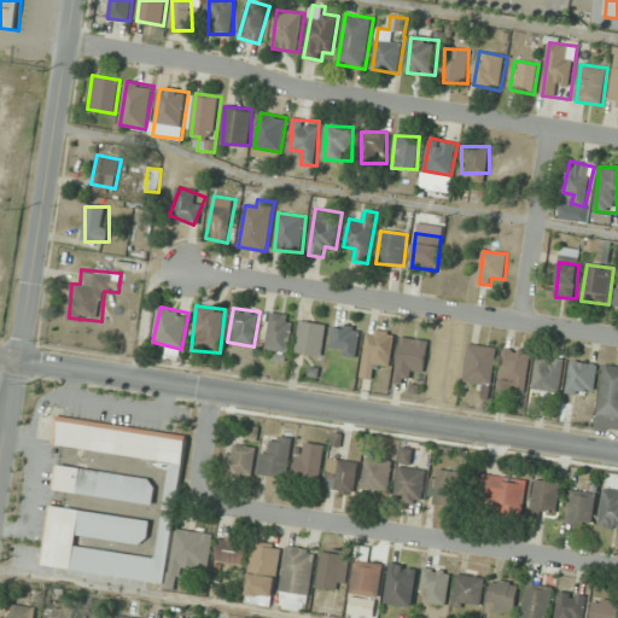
[(287,354),(295,318),(273,313),(264,349),(287,354)]
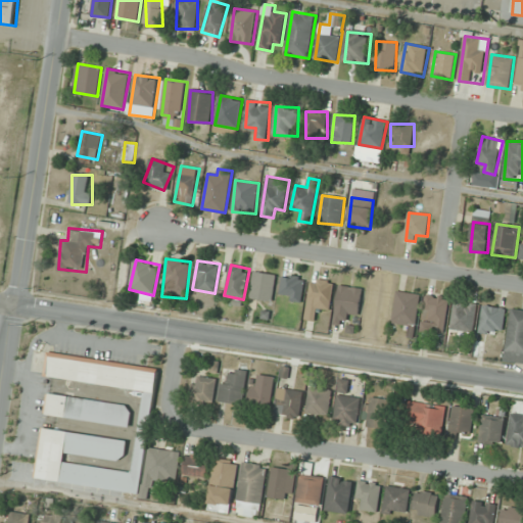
[(276,274),(253,272),(251,299),(273,301),(276,274)]
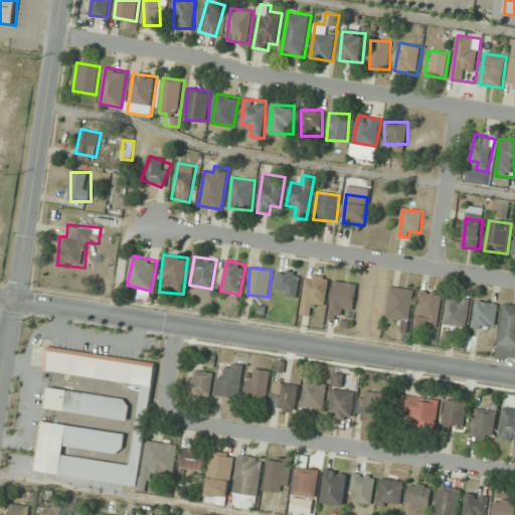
[(277,296),(299,296),(299,270),(277,270),(277,296)]
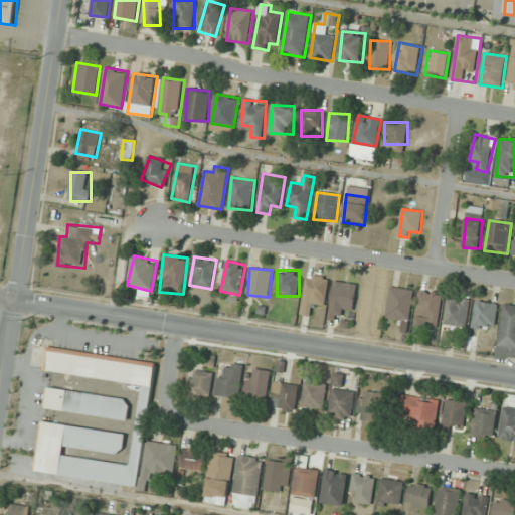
[(303,301),(324,305),(329,278),(308,274),(303,301)]
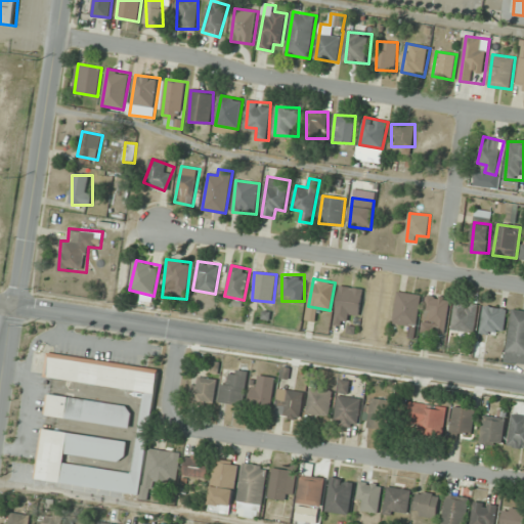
[(334,324),(346,326),(347,316),(359,317),(363,289),(339,286),(334,324)]
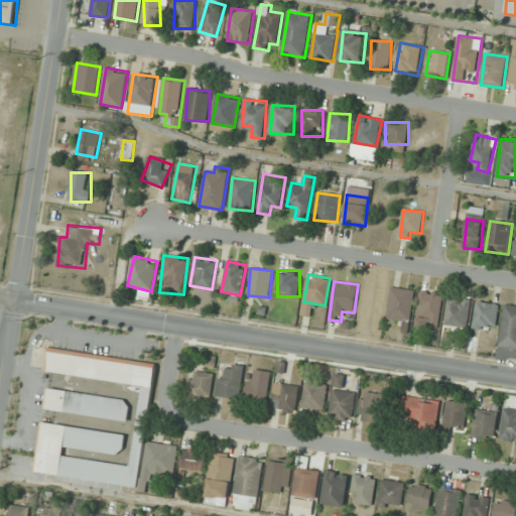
[(414,290),(391,287),(387,319),(403,321),(402,330),(409,331),(414,290)]
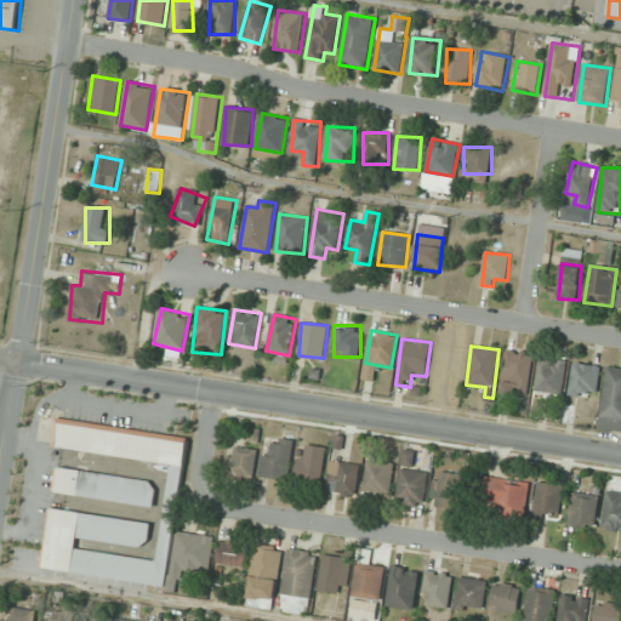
[(501,394),(529,397),(534,353),(505,351),(501,394)]
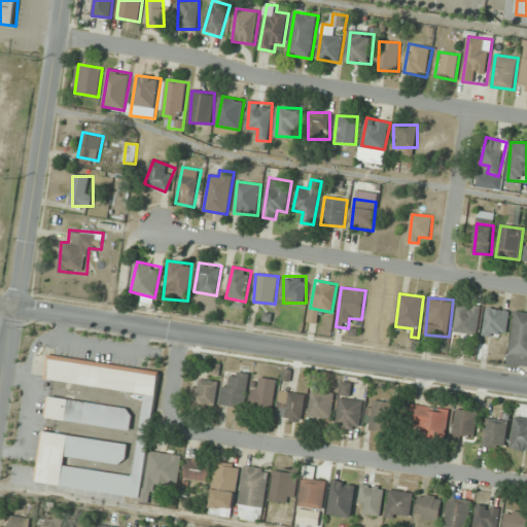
[(455,331),(478,335),(481,307),(458,304),(455,331)]
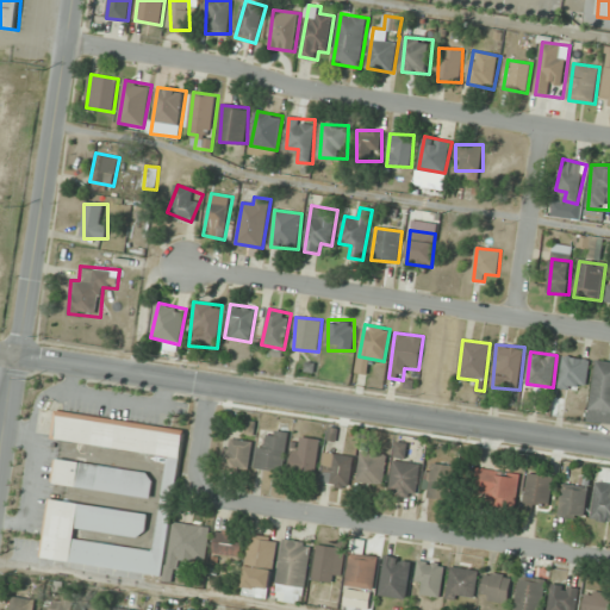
[(589,388),(589,358),(561,358),(561,388),(589,388)]
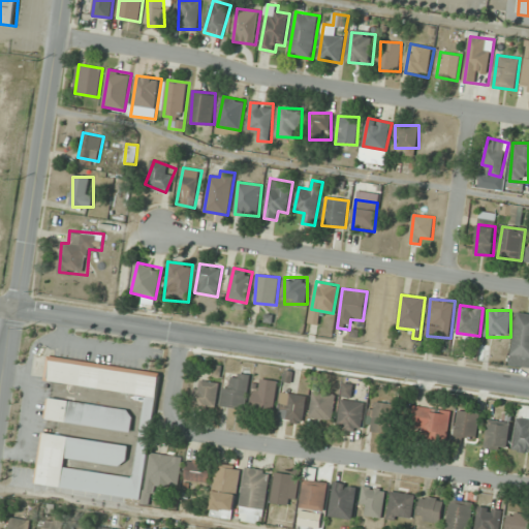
[(528,368),(528,313),(517,312),(510,366),(528,368)]
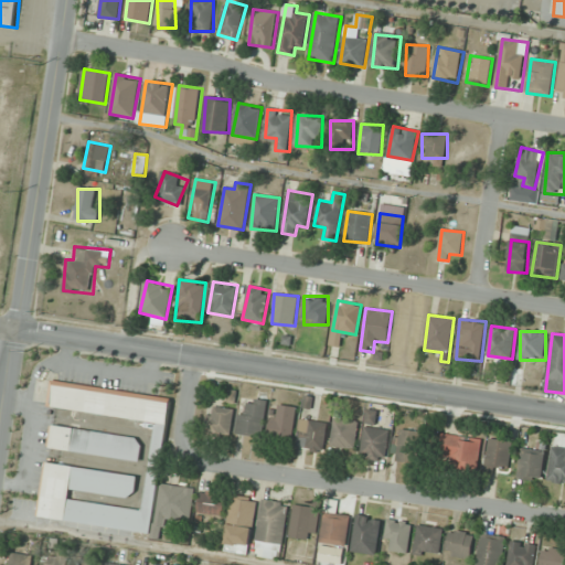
[(152,533),(170,401),(52,385),(49,407),(157,422),(145,510),(71,500),(72,490),(136,499),(139,476),(46,464),(40,518),(152,533)]
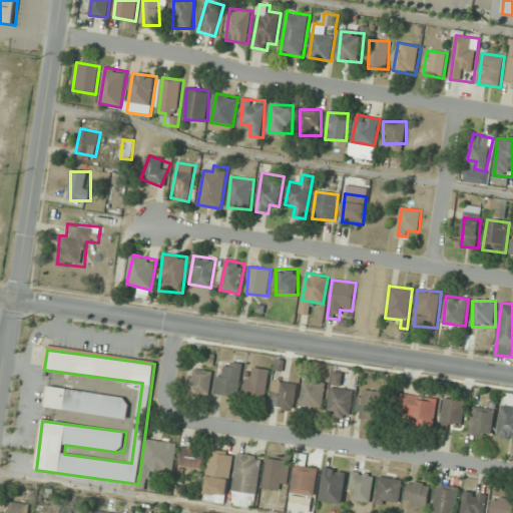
[(221,361),(215,393),(238,397),(243,364),(221,361)]
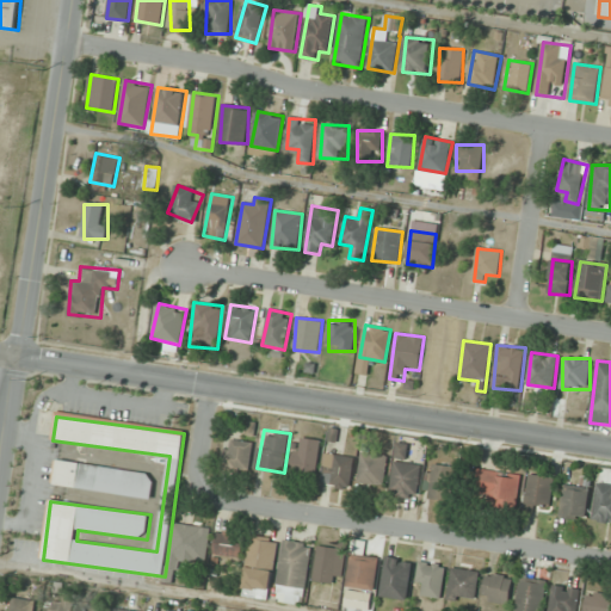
[(315,476),(322,442),(298,436),(290,471),(315,476)]
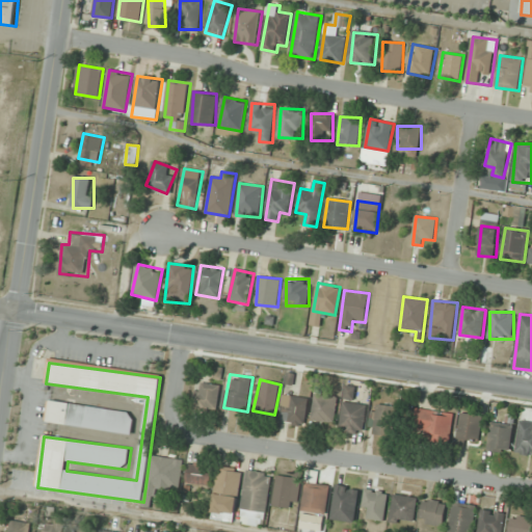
[(218,411),(220,386),(202,383),(201,392),(191,391),(190,409),(218,411)]
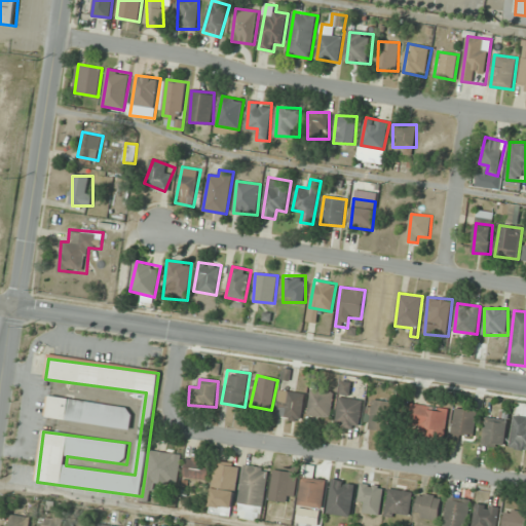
[(351,382),(341,381),(340,395),(350,396),(351,382)]
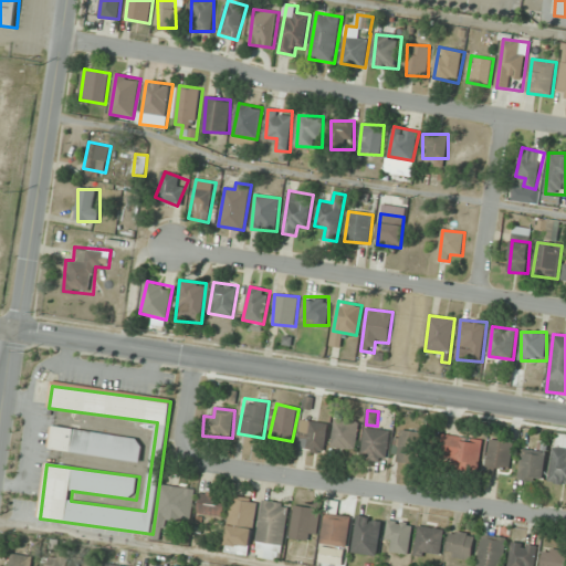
[(297,448),(324,452),(329,425),(303,419),(297,448)]
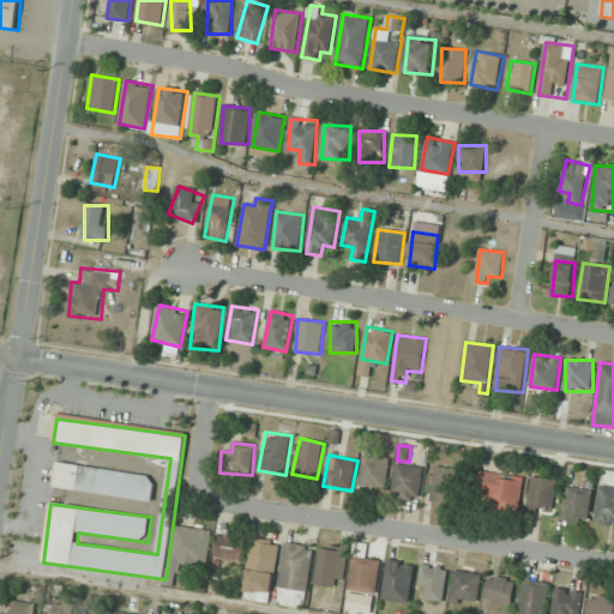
[(385,488),(390,458),(363,455),(360,486),(385,488)]
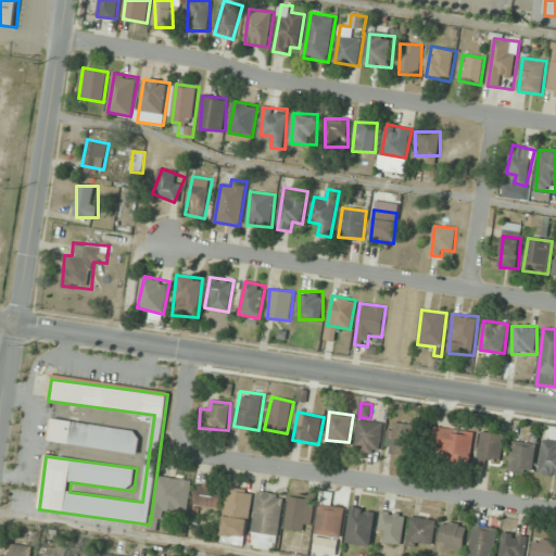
[(51,419),(49,442),(138,453),(141,430),(51,419)]
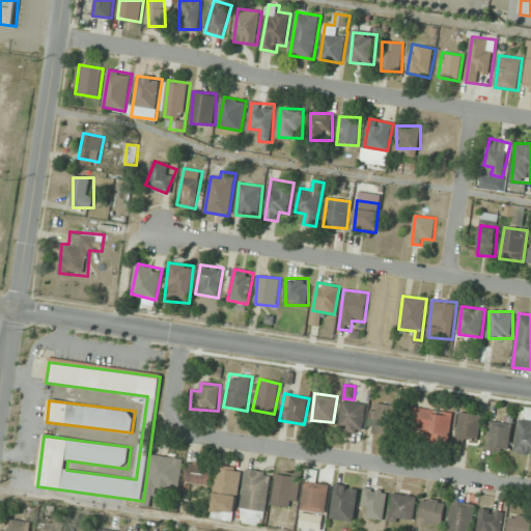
[(365,402),(341,401),(340,431),(363,432),(365,402)]
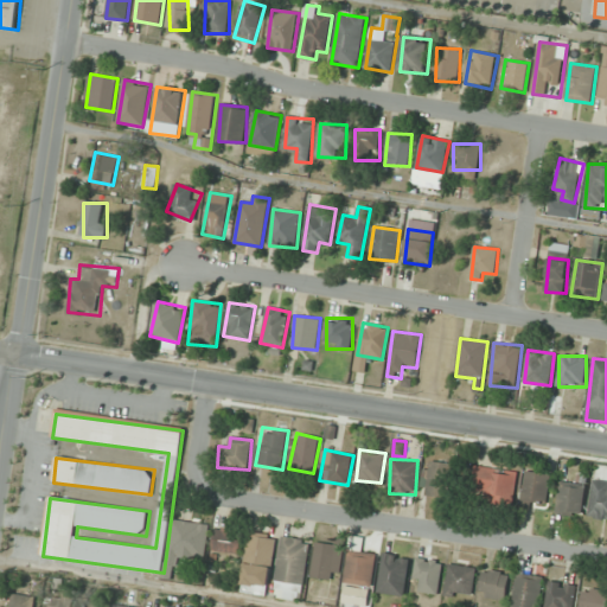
[(447,462),(425,464),(427,497),(449,496),(447,462)]
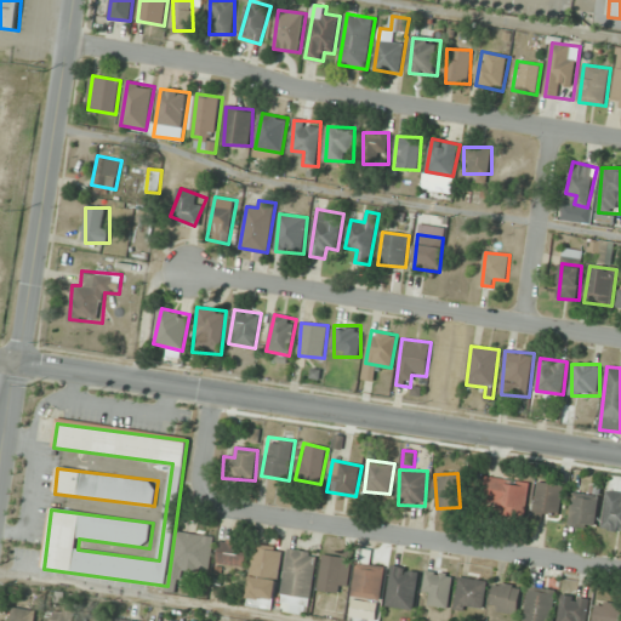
[(529,483),(488,478),(485,507),(525,512),(529,483)]
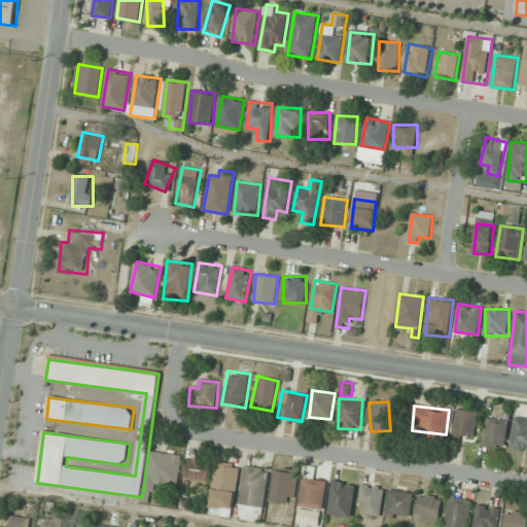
[(473,444),(478,411),(456,409),(453,442),(473,444)]
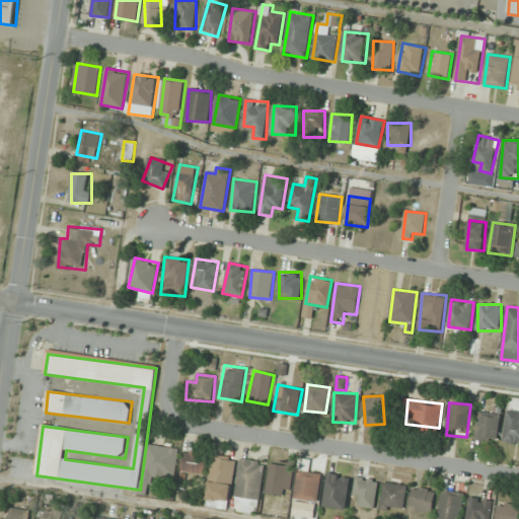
[(518,443),(518,412),(505,413),(505,444),(518,443)]
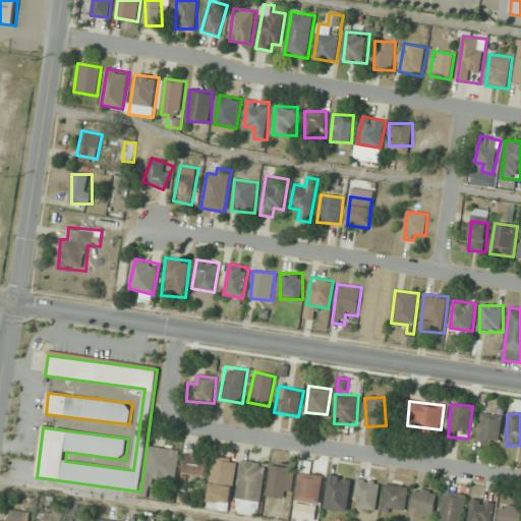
[(501,442),(501,414),(480,414),(480,442),(501,442)]
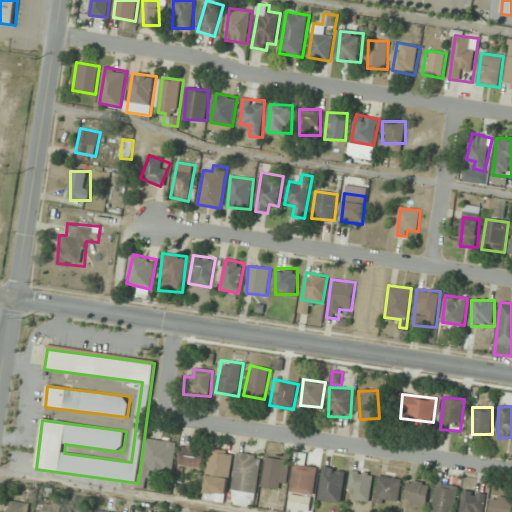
[(176,443),(147,438),(142,469),(171,474),(176,443)]
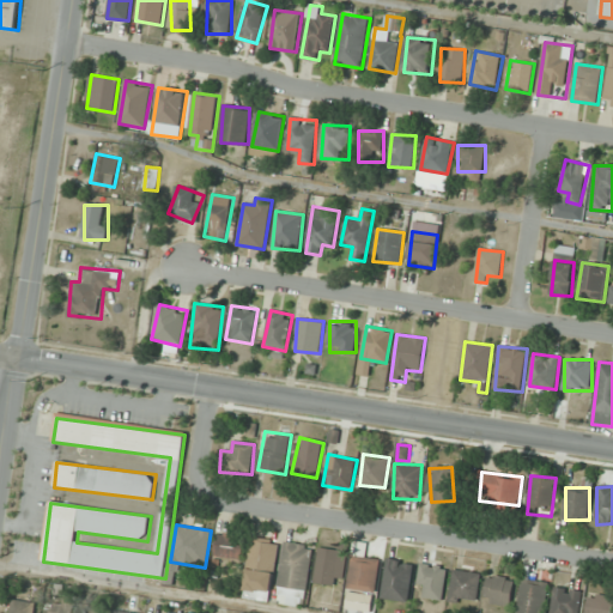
[(244,535),(217,534),(217,558),(243,559),(244,535)]
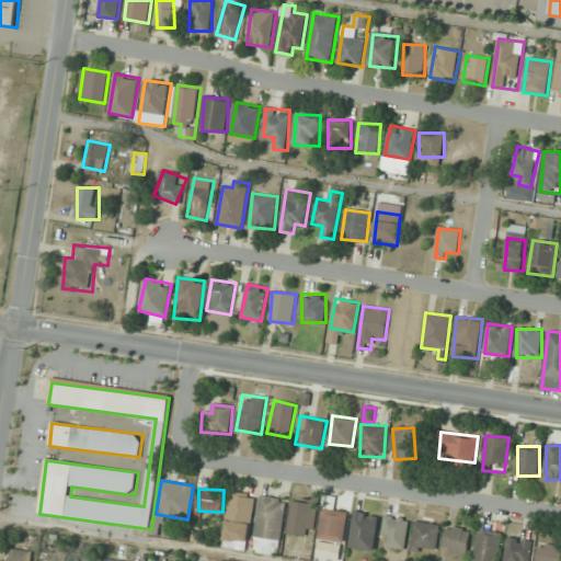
[(222,541),(248,545),(255,495),(231,492),(222,541)]
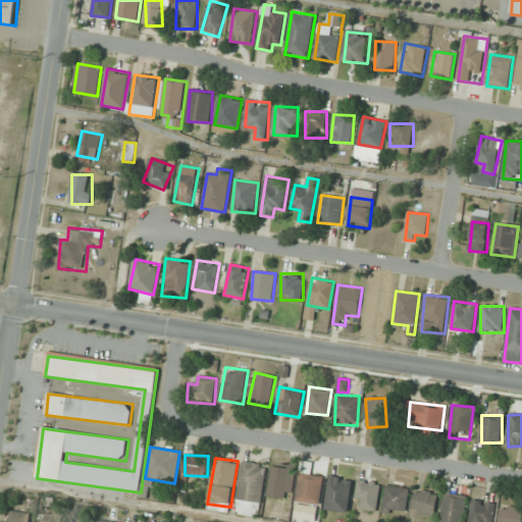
[(261,505),(267,466),(243,462),(237,501),(261,505)]
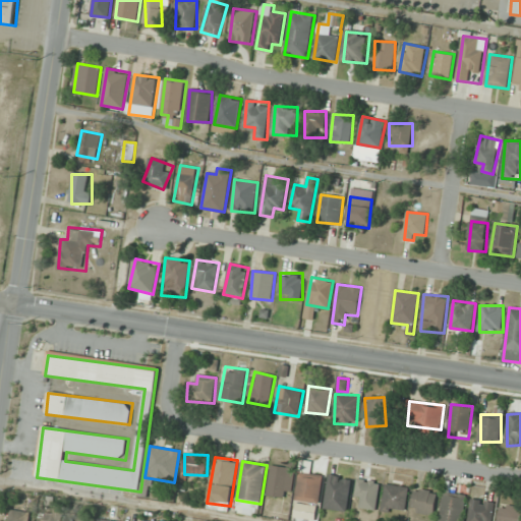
[(311,463),(301,462),(296,502),(319,505),(323,474),(310,473),(311,463)]
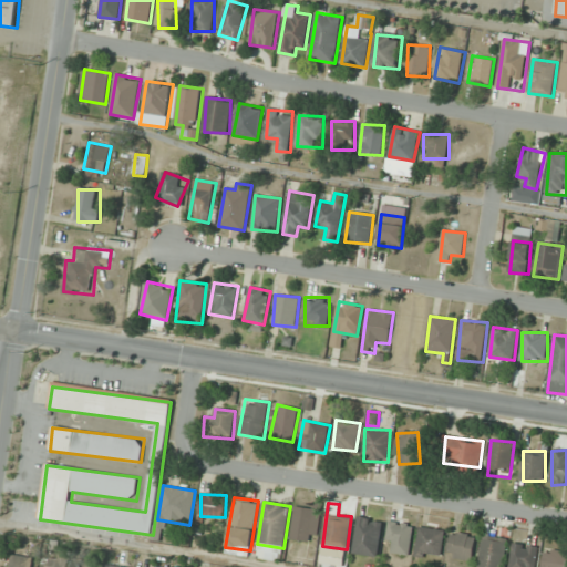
[(316,544),(322,509),(296,505),(289,538),(316,544)]
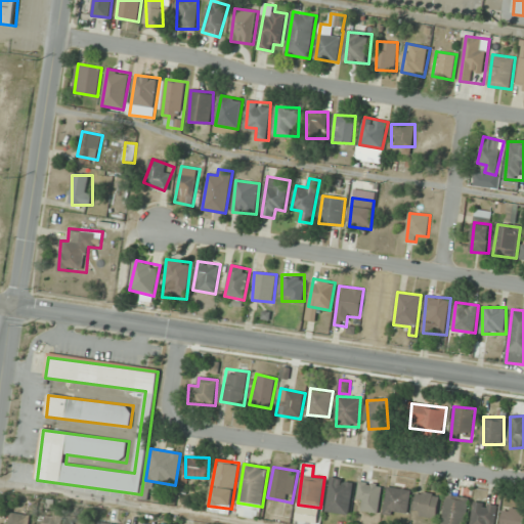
[(350,478),(329,479),(330,514),(352,513),(350,478)]
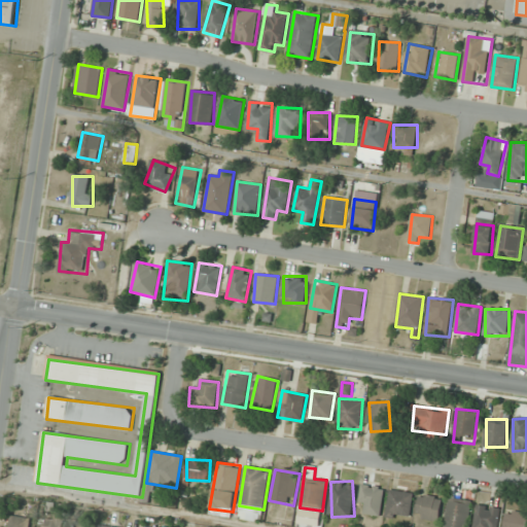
[(384,487),(361,484),(358,513),(381,516),(384,487)]
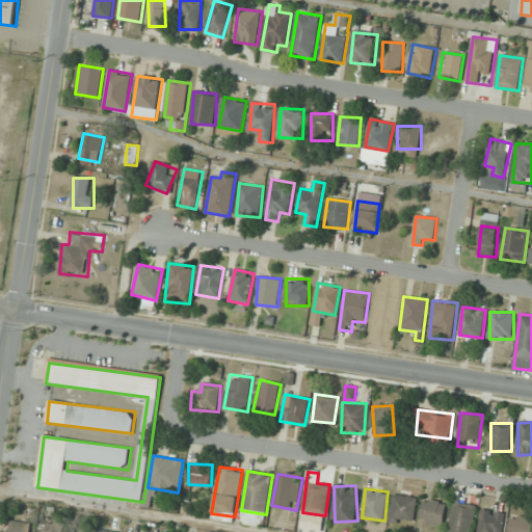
[(391,521),(415,523),(418,497),(393,495),(391,521)]
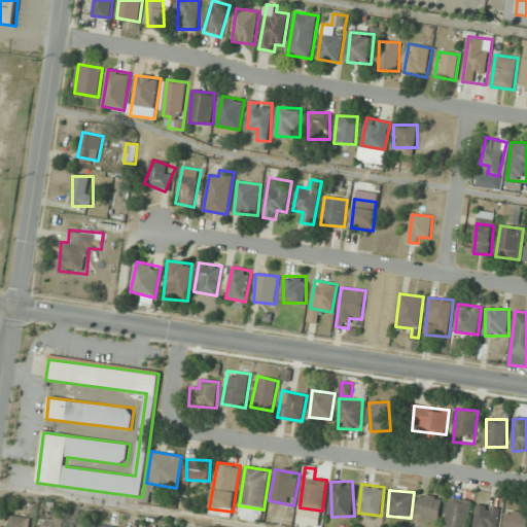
[(440,521),(443,497),(419,494),(416,519),(440,521)]
